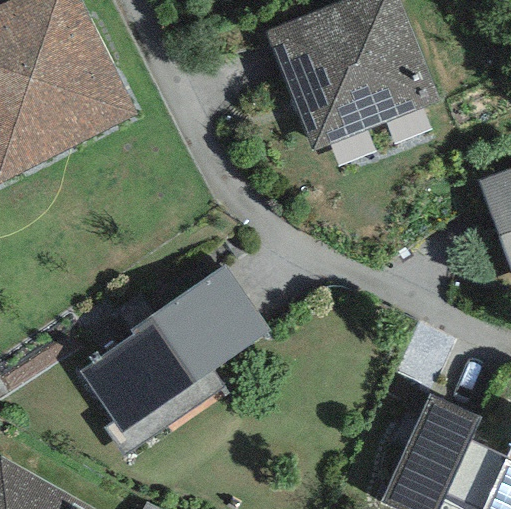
[(6,0),(0,3),(0,181),(136,113),(79,0),(6,0)]
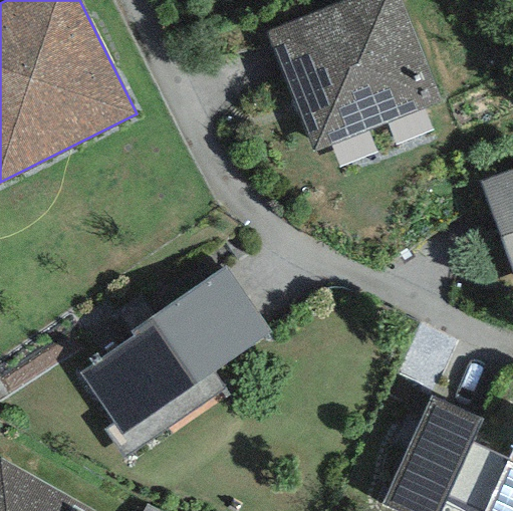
[(343,0),(268,30),(313,149),(440,96),(402,0),(343,0)]
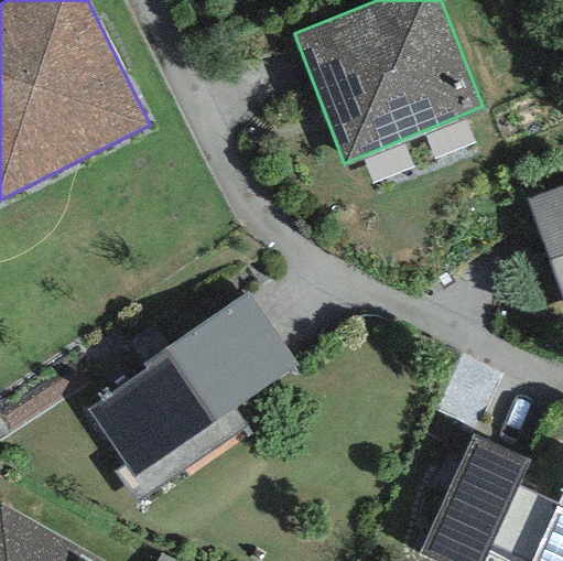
[(562,183),(527,197),(562,291),(562,183)]
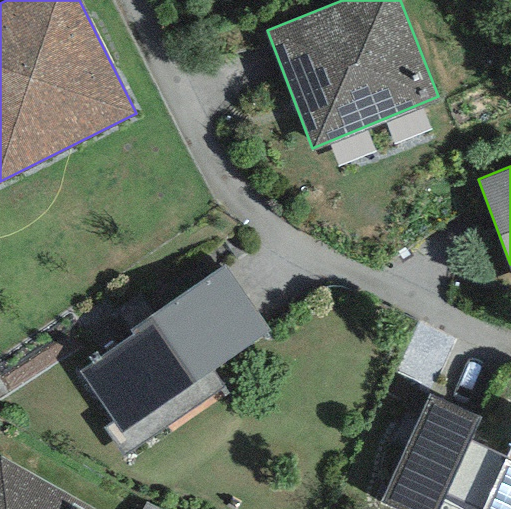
[(213,369),(269,329),(224,263),(80,370),(113,419),(104,426),(124,454),(133,447),(224,383),(213,369)]
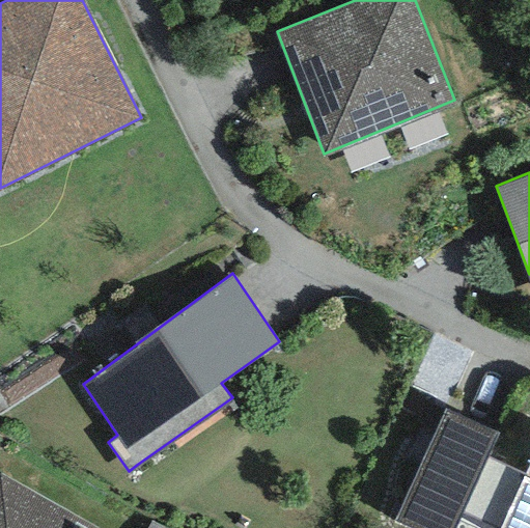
[(481,527),(529,527),(529,462),(525,472),(487,453),(498,431),(446,407),(395,520),(414,527),(454,527),(459,517),(481,527)]
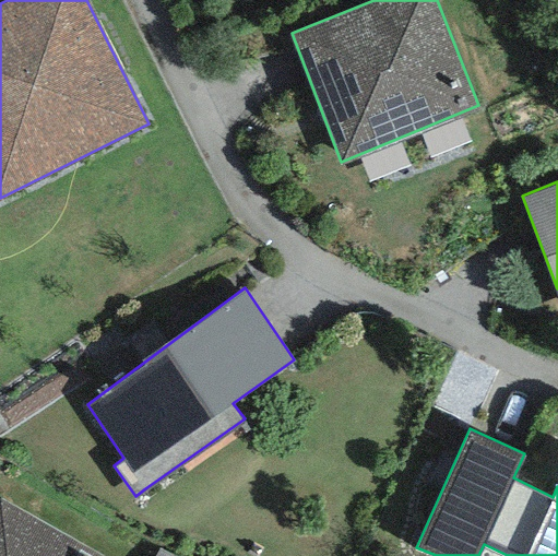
[(107,555),(0,495),(0,555),(107,555)]
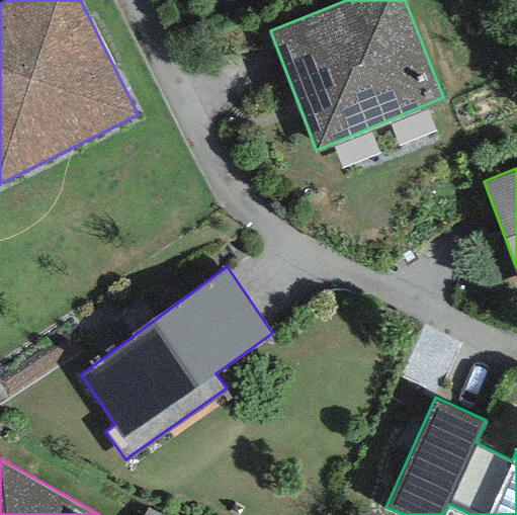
All buildings are outlined.
